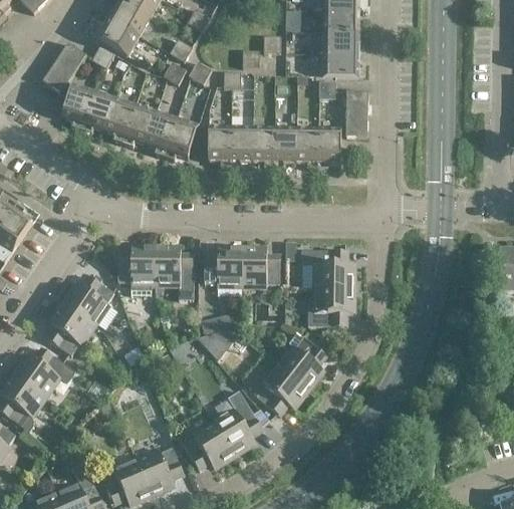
[(0,8),(8,0),(0,0),(0,22),(6,16),(0,9),(0,8)]
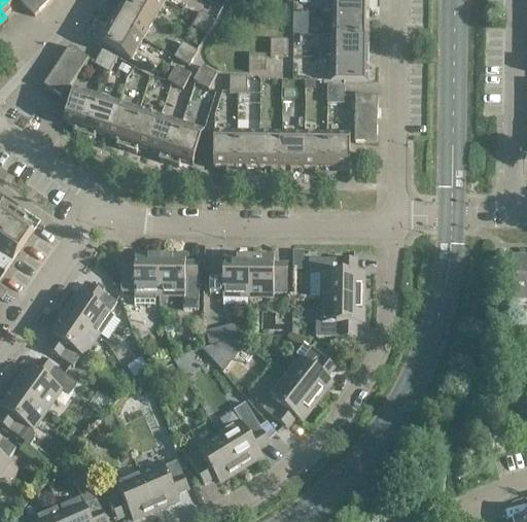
[(21,0),(35,13),(47,0),(21,0)]
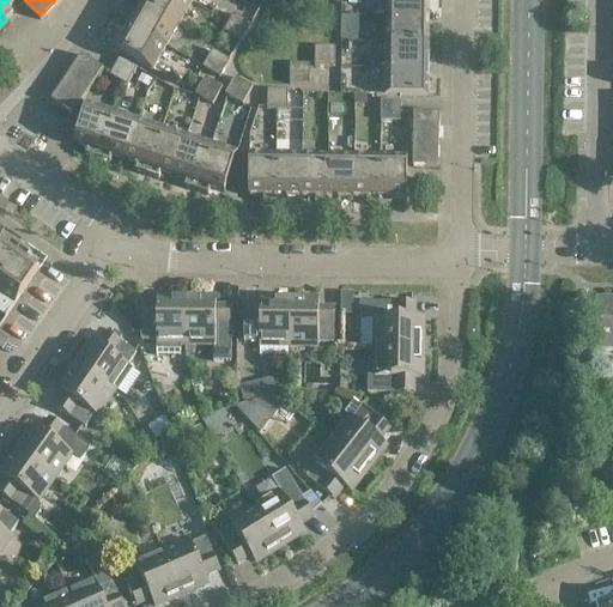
[(178,20),(143,0),(139,0),(127,22),(165,43),(178,20)]
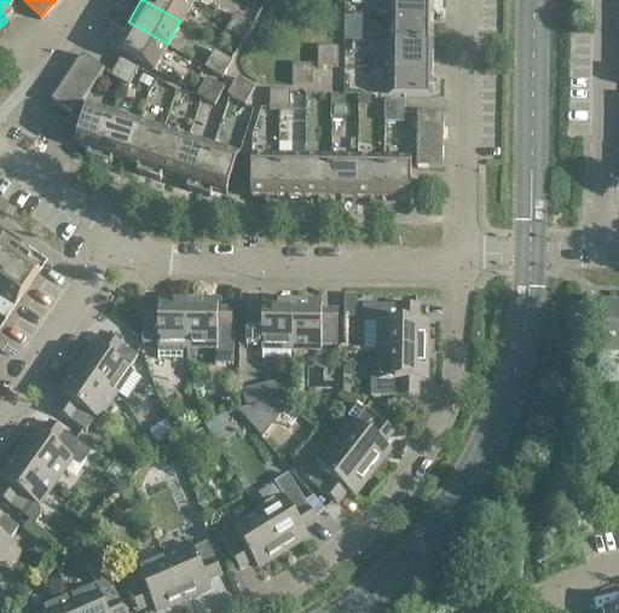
[(144,0),(180,21),(192,0),(144,0)]
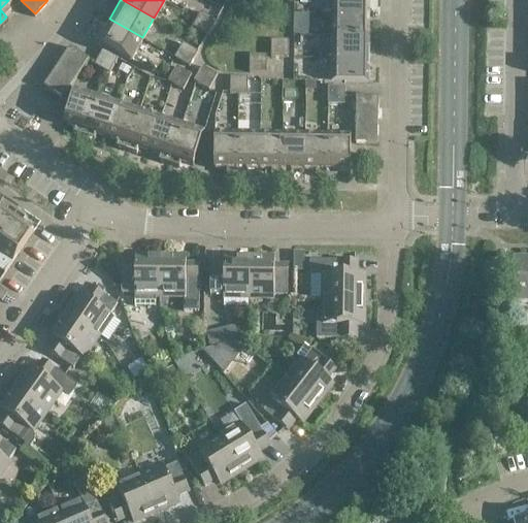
[(332,0),(332,10),(369,10),(369,0),(332,0)]
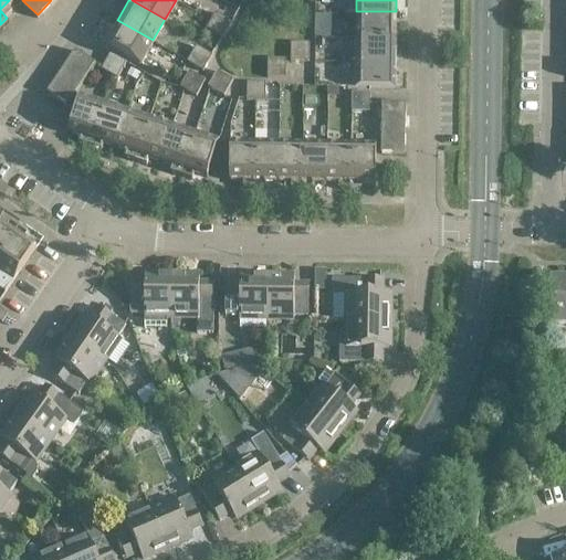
[(231,19),(216,9),(211,17),(227,25),(231,19)]
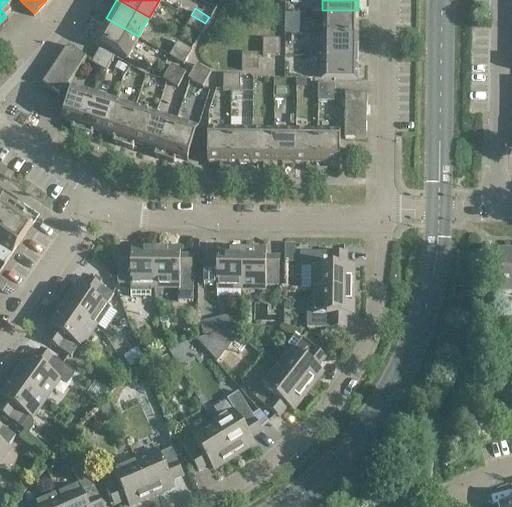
[(358,10),(322,10),(322,32),(358,32),(358,10)]
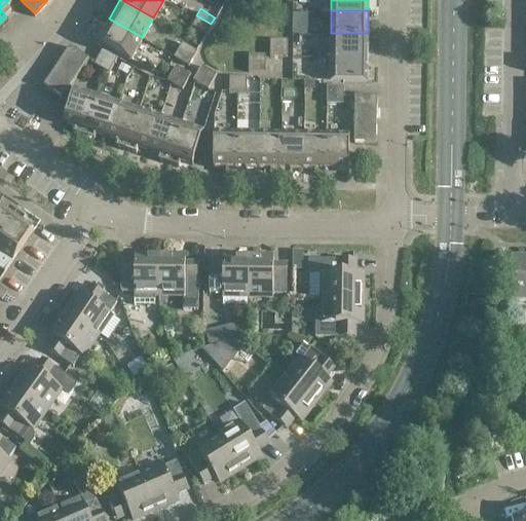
[(191,24),(207,32),(211,24),(196,15),(191,24)]
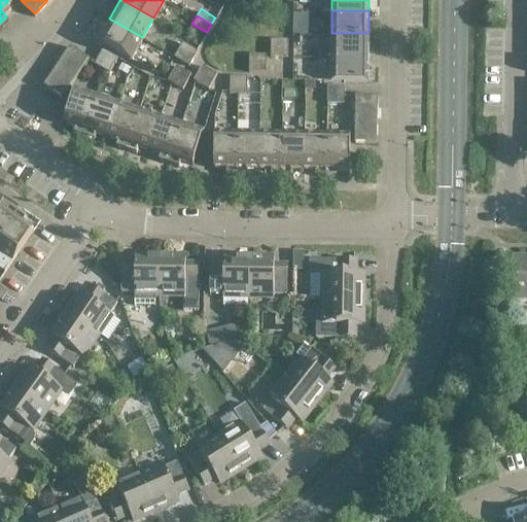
[(142,37),(109,19),(99,38),(131,57),(142,37)]
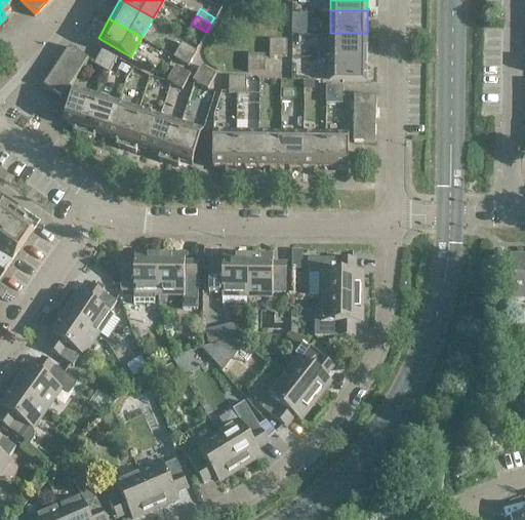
[(367,33),(330,33),(329,54),(367,55),(367,33)]
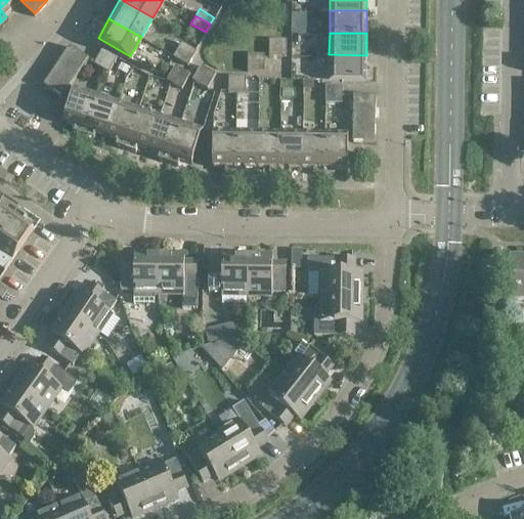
[(268,53),(277,53),(277,36),(269,36),(268,53)]
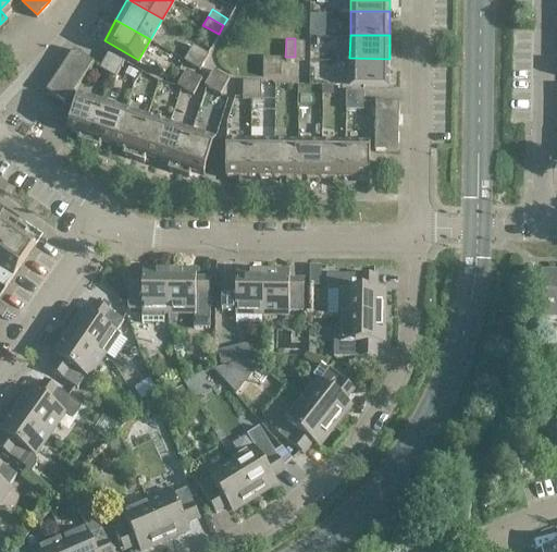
[(304,38),(295,38),(295,57),(304,57),(304,38)]
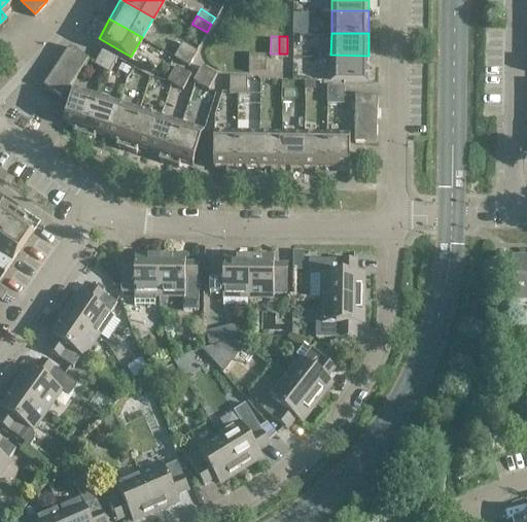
[(182,39),(178,46),(194,55),(198,48),(182,39)]
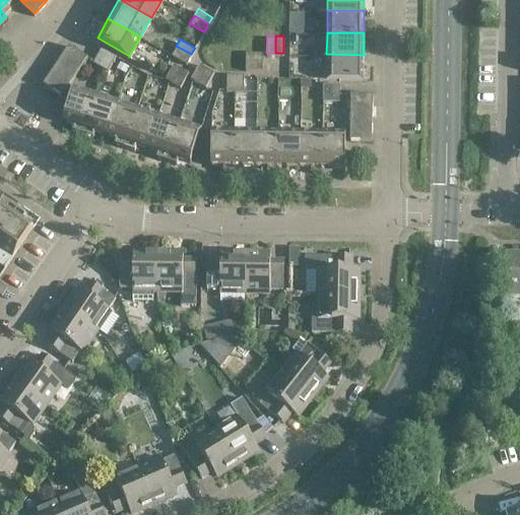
[(69,43),(43,81),(61,93),(70,80),(87,55),(69,43)]
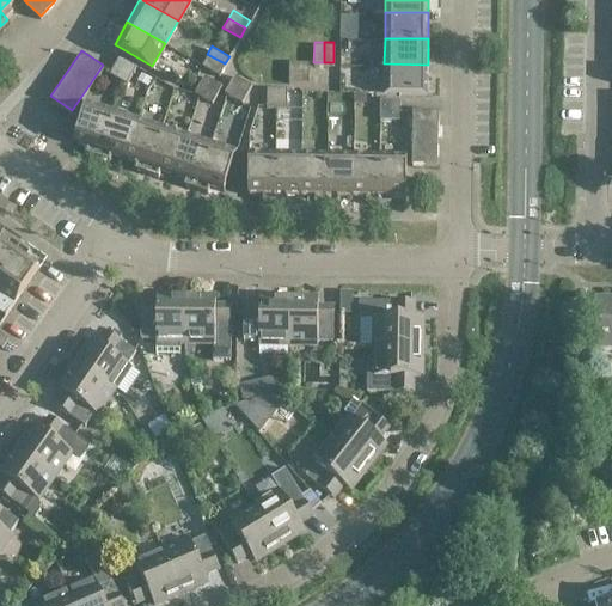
[(120,54),(110,71),(109,72),(127,81),(136,63),(120,54)]
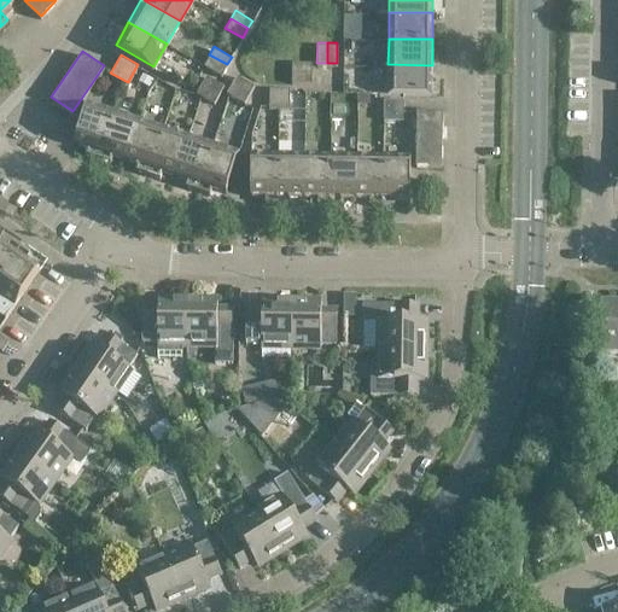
[(209,54),(204,63),(222,74),(227,64),(209,54)]
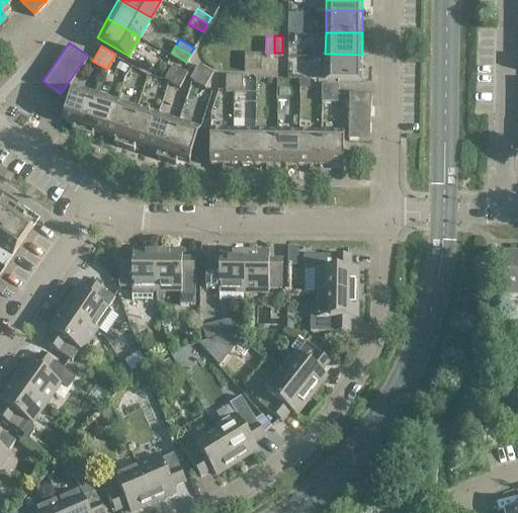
[(245,51),(245,52),(245,59),(261,59),(262,51),(245,51)]
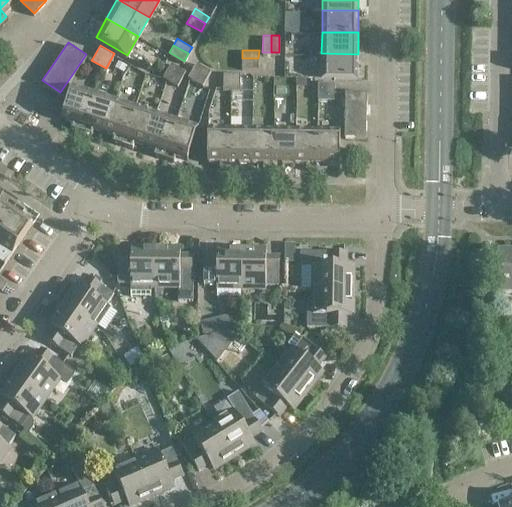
[(358,54),(321,53),(321,76),(357,76),(358,54)]
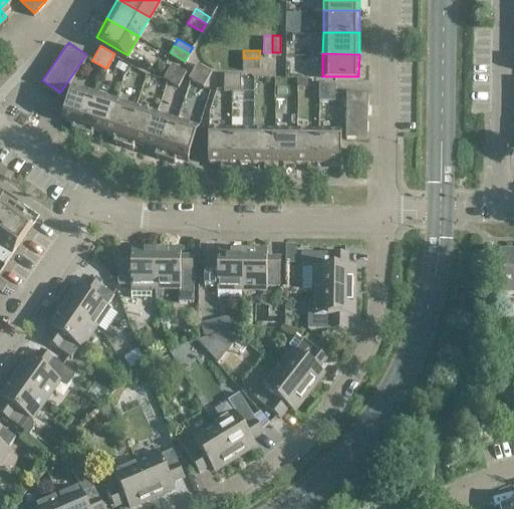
[(259,58),(243,58),(242,67),(259,67),(259,58)]
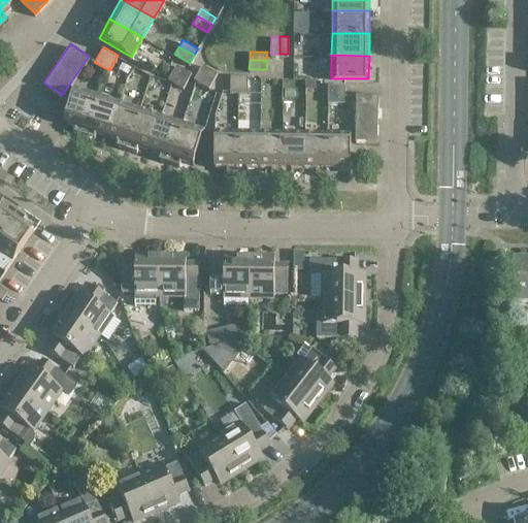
[(122,61),(119,67),(127,72),(130,66),(122,61)]
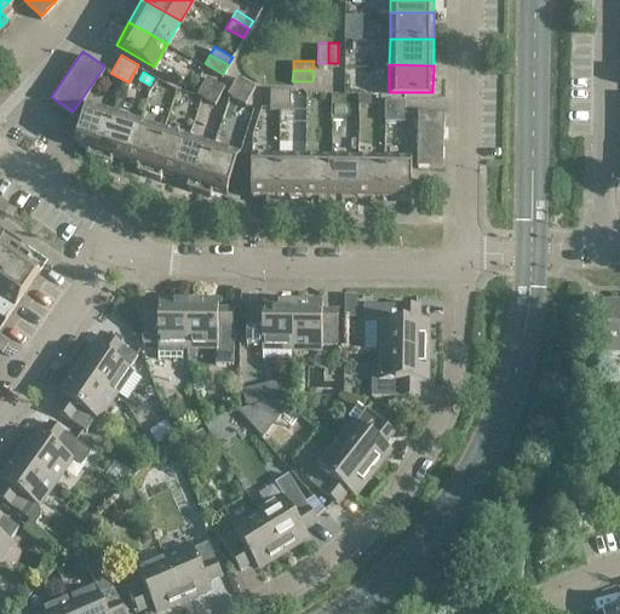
[(197,92),(206,97),(216,79),(207,74),(197,92)]
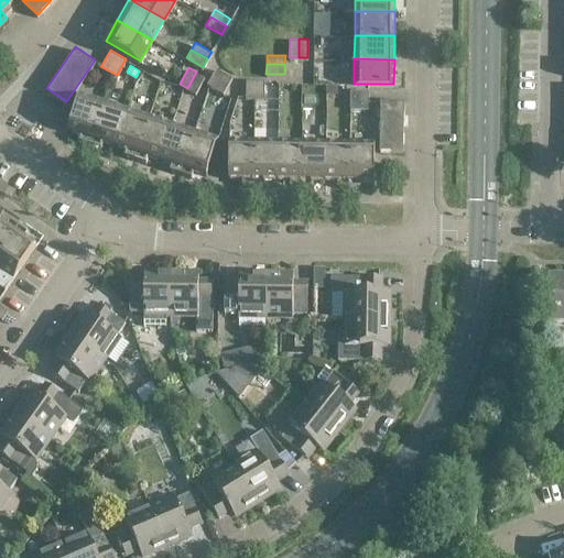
[(212,75),(227,85),(231,76),(216,67),(212,75)]
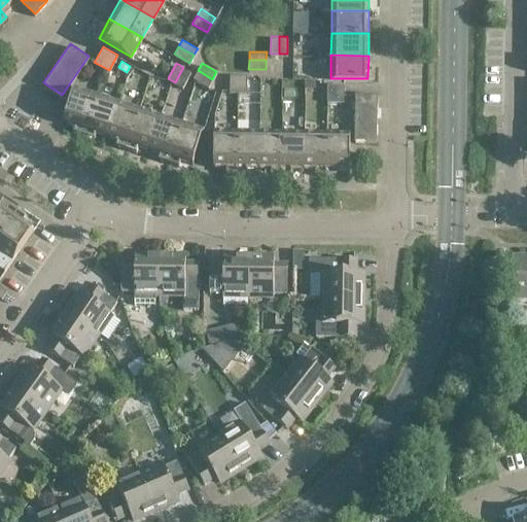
[(190,71),(183,67),(175,82),(182,87),(190,71)]
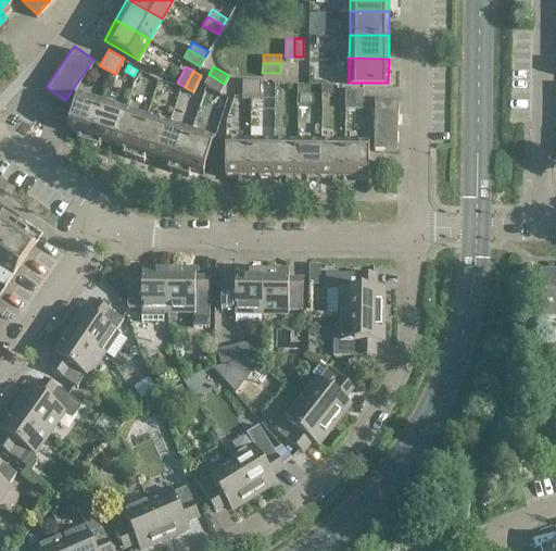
[(209,74),(205,78),(203,82),(219,91),(224,84),(209,74)]
